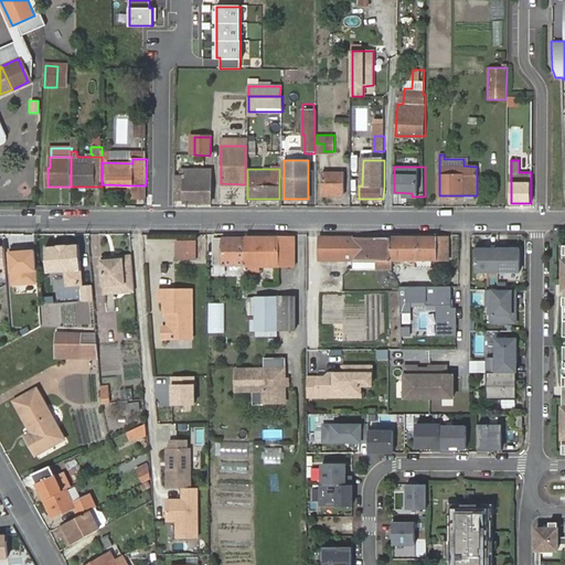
[(176,176),(176,199),(183,200),(184,202),(211,202),(210,170),(181,170),(181,176),(176,176)]
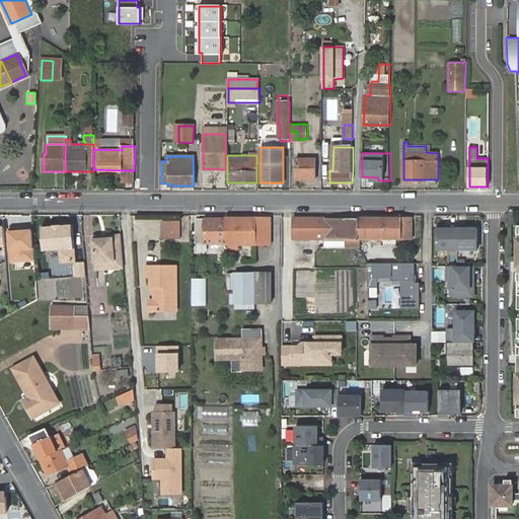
[(315,179),(315,159),(296,159),(296,179),(315,179)]
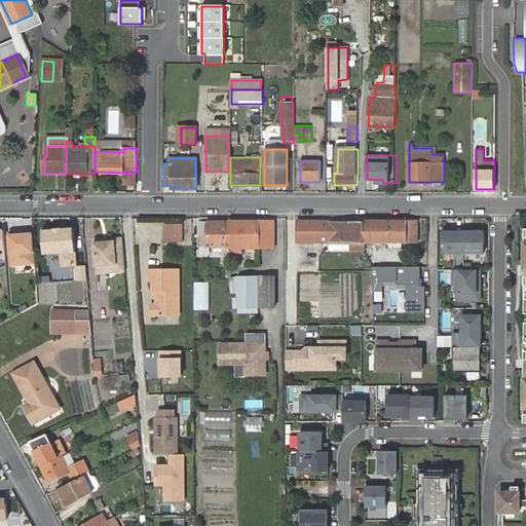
[(136,173),(124,173),(124,184),(137,184),(136,173)]
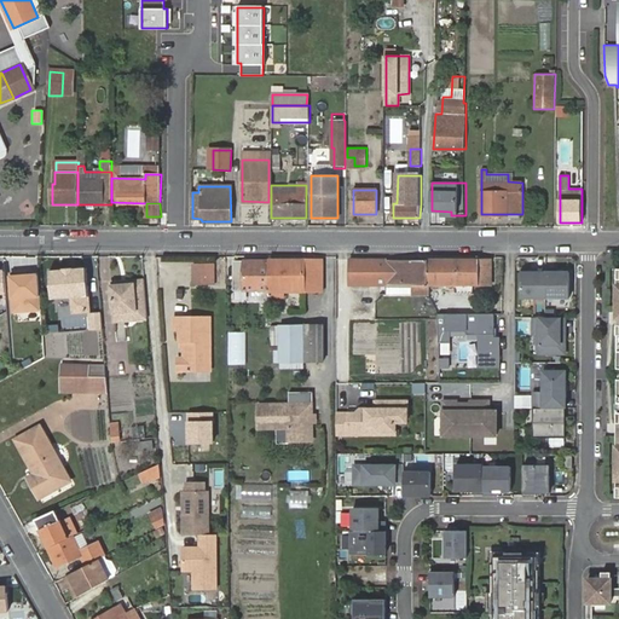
[(190,261),(190,284),(213,284),(214,261),(190,261)]
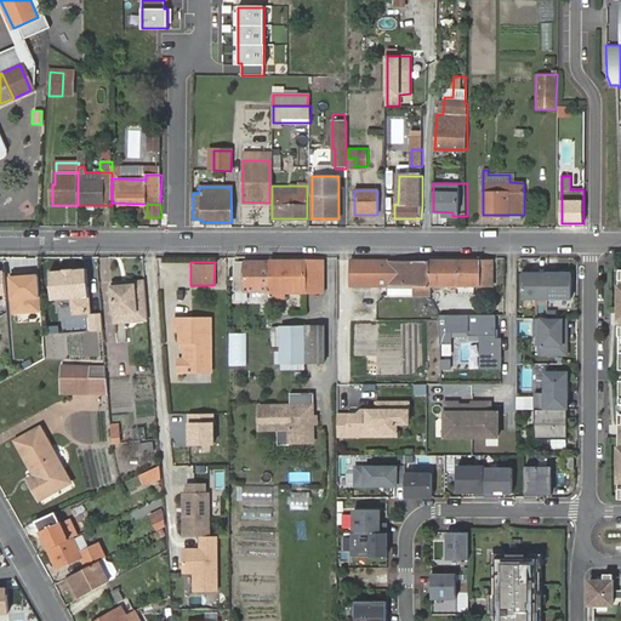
[(237,262),(235,298),(248,298),(248,294),(325,295),(325,263),(237,262)]
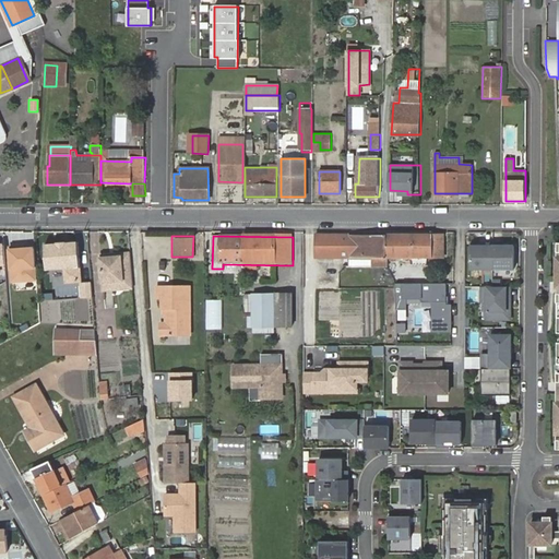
[(388,259),(388,237),(317,237),(317,259),(349,259),(373,259),(388,259)]
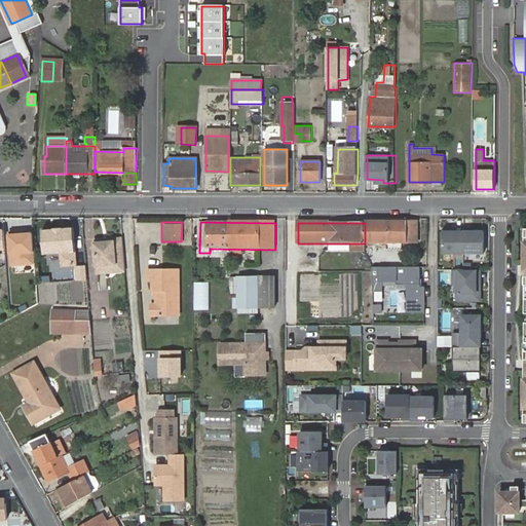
[(406,223),(365,223),(365,243),(415,243),(418,243),(418,223),(406,223)]
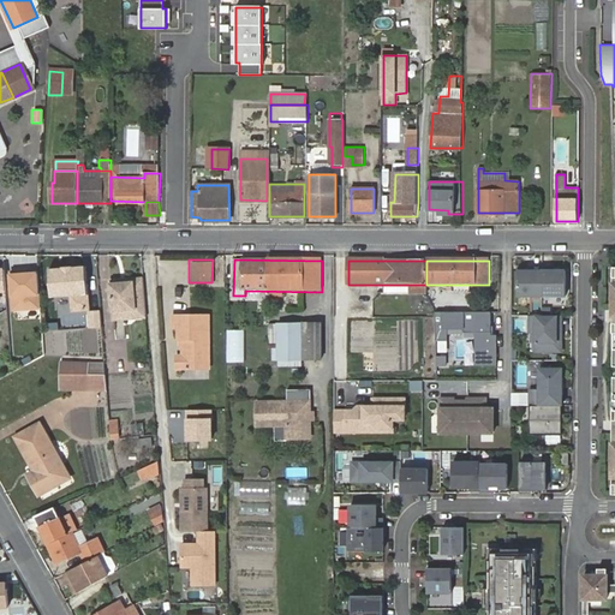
[(51,270),(53,298),(71,297),(88,294),(85,267),(51,270)]
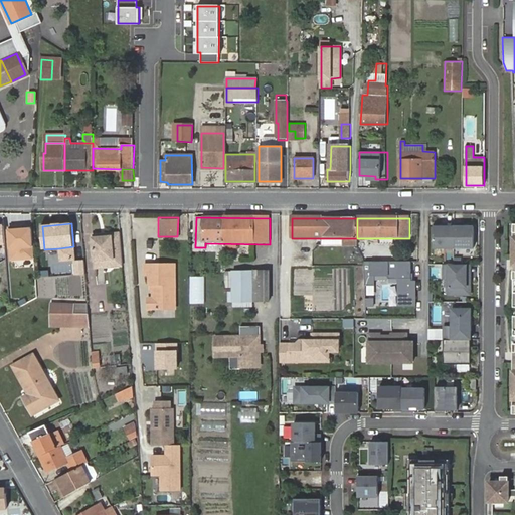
[(32,227),(7,229),(9,261),(34,260),(32,227)]
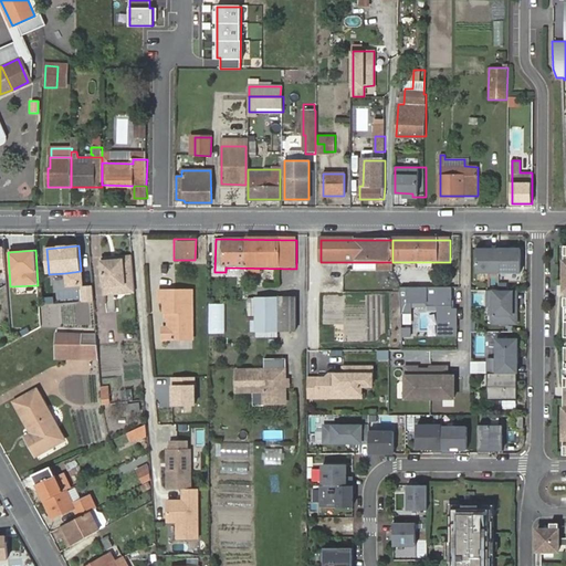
[(499,273),(499,250),(477,250),(477,273),(499,273)]
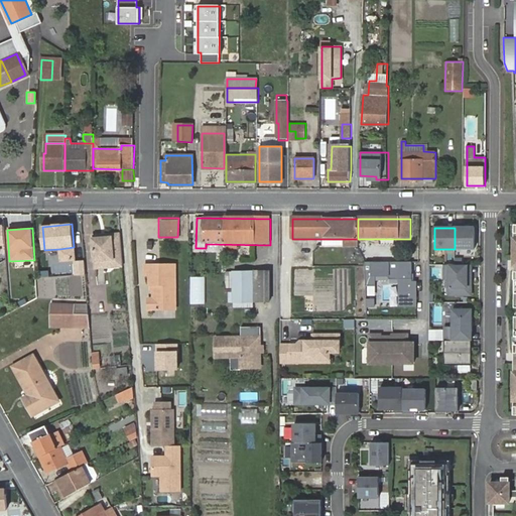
[(475,249),(475,228),(455,228),(455,249),(475,249)]
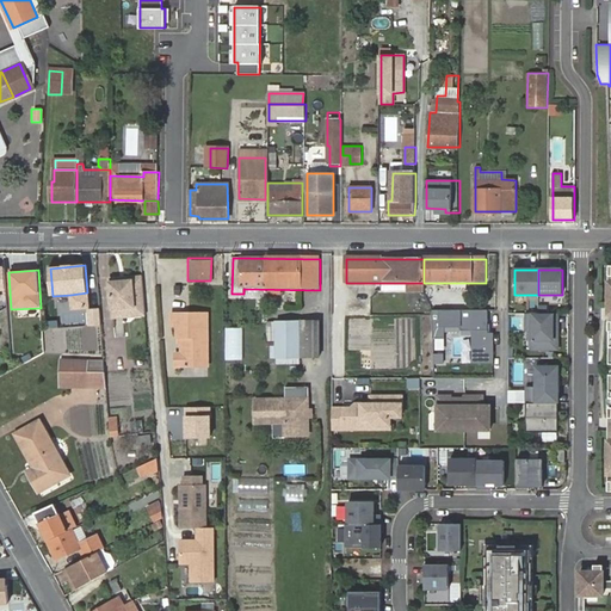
[(136,318),(147,316),(143,277),(134,278),(135,281),(122,282),(122,278),(111,279),(113,309),(135,308),(136,318)]
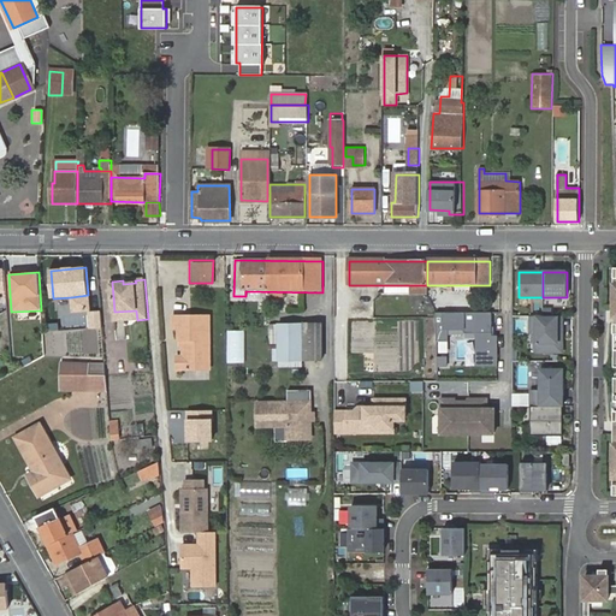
[(89,311),(88,295),(71,297),(72,312),(89,311)]
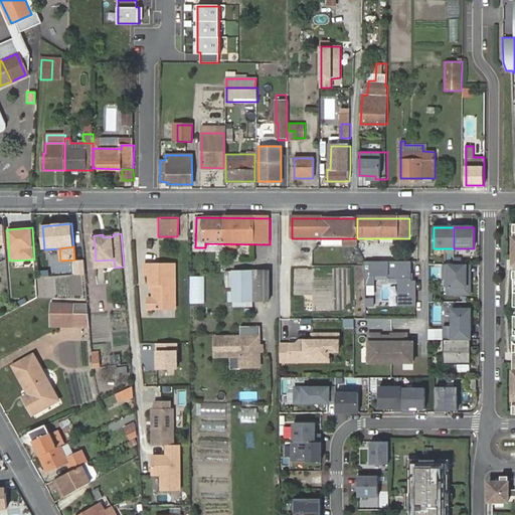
[(97,269),(115,268),(114,260),(96,261),(97,269)]
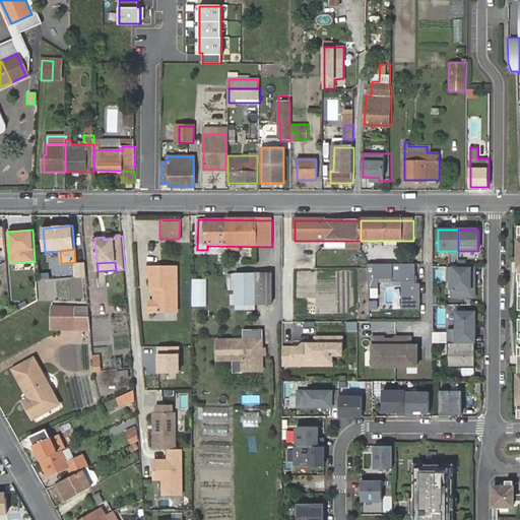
[(300,275),(312,275),(312,263),(300,263),(300,275)]
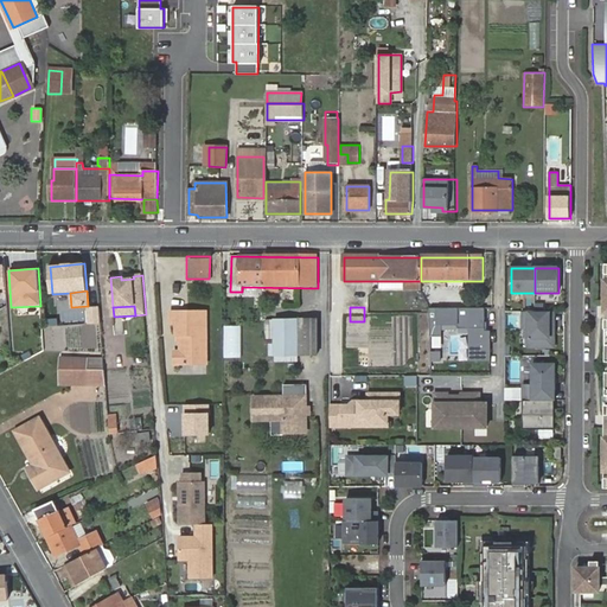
[(430,308),(430,334),(441,334),(441,324),(460,324),(460,326),(471,326),(471,359),(490,359),(490,331),(484,327),(484,308),(430,308)]
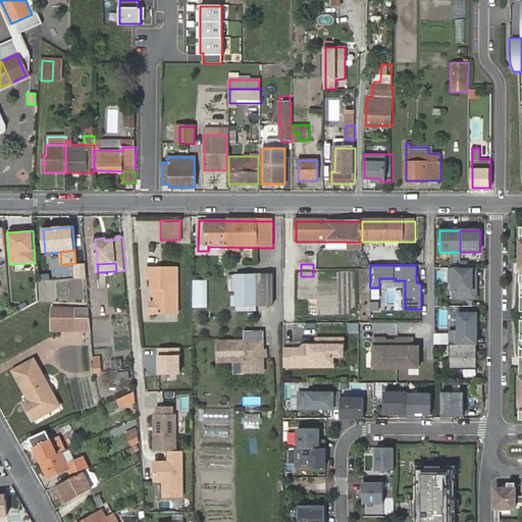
[(87,278),(87,266),(76,266),(76,279),(87,278)]
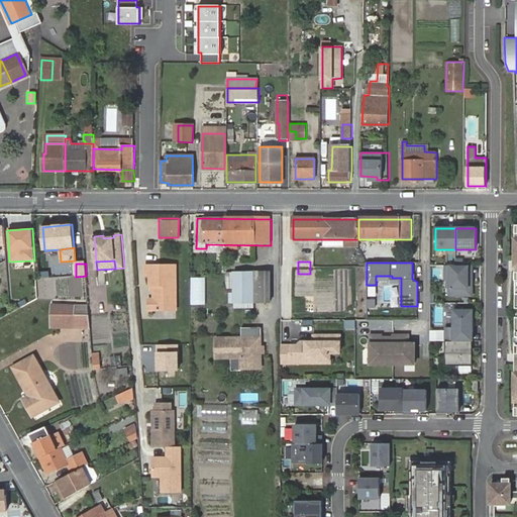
[(172,298),(175,298),(175,266),(145,266),(145,277),(149,277),(149,286),(156,286),(156,289),(152,293),(153,300),(153,309),(172,308),(172,298)]
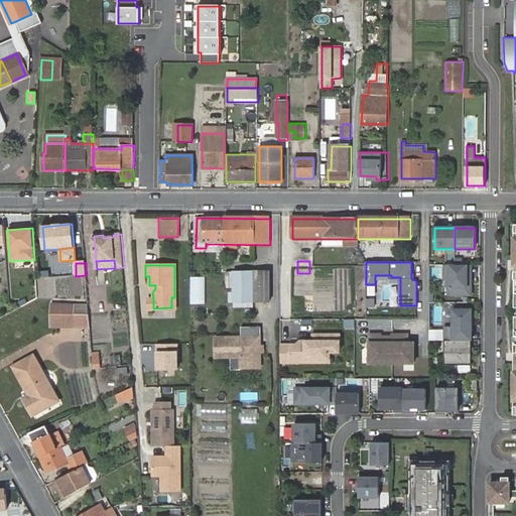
[(471,296),(471,287),(470,286),(470,275),(467,275),(467,266),(444,266),(444,279),(449,279),(449,296),(471,296)]
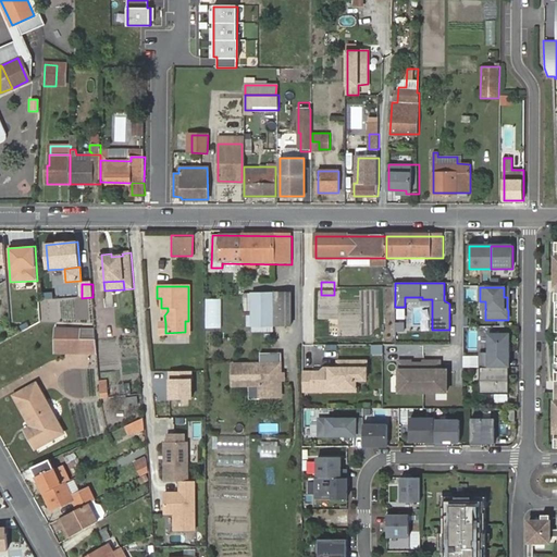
[(292,292),(251,293),(251,326),(292,326),(292,292)]
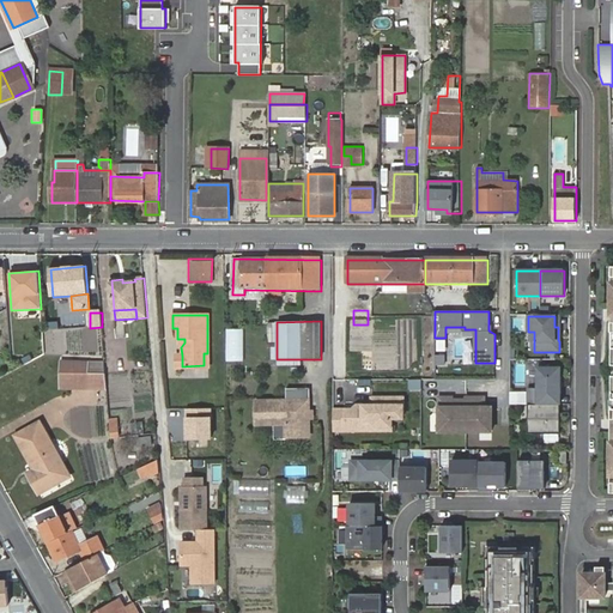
[(407,353),(431,353),(431,326),(407,326),(407,353)]
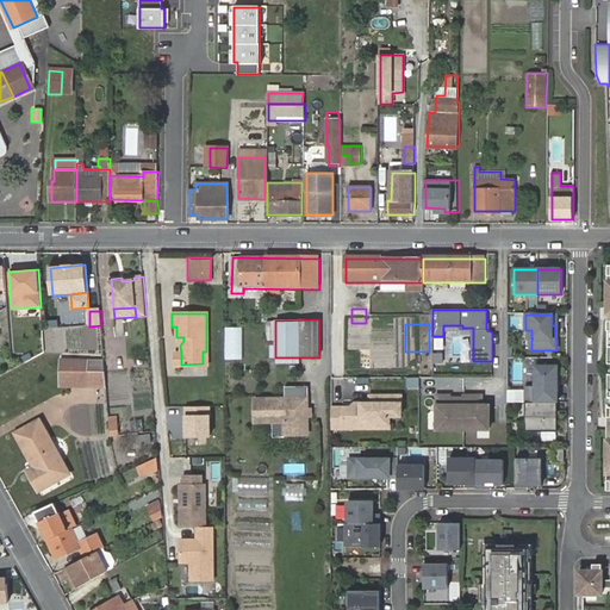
[(224,359),(257,359),(257,325),(224,325),(224,359)]
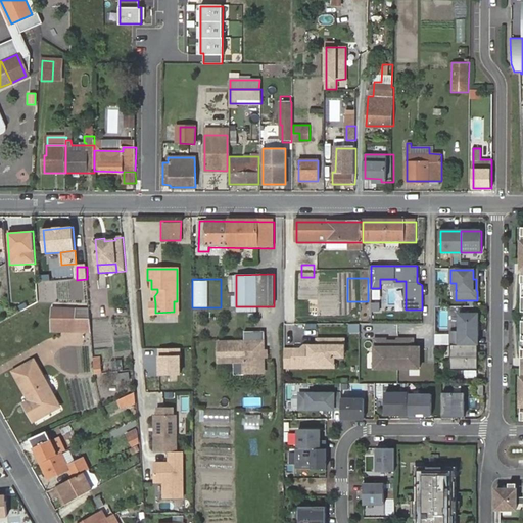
[(380,302),(372,302),(372,311),(380,311),(380,302)]
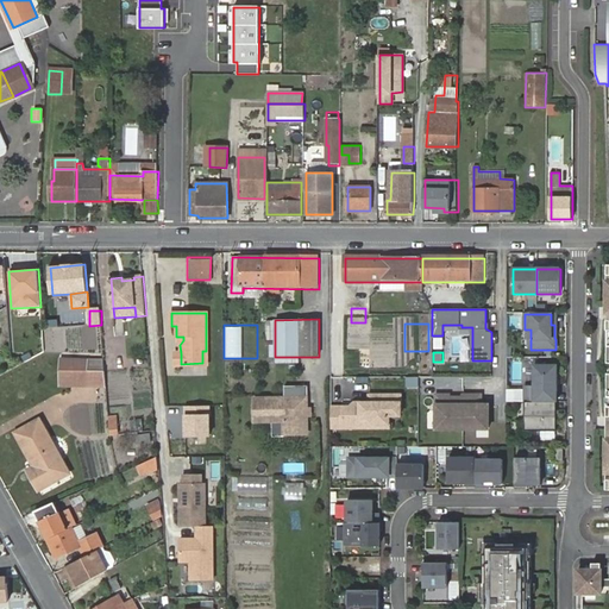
[(61,387),(106,387),(106,372),(88,371),(88,360),(62,359),(62,371),(61,387)]
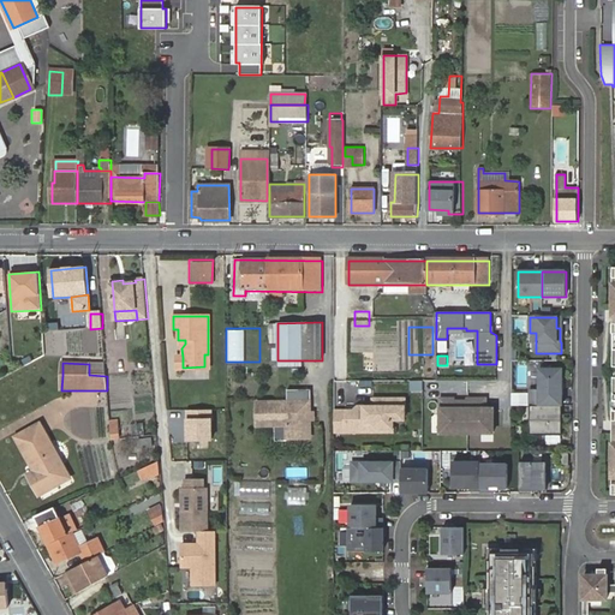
[(563,407),(563,370),(541,370),(541,390),(531,390),(531,407),(563,407)]
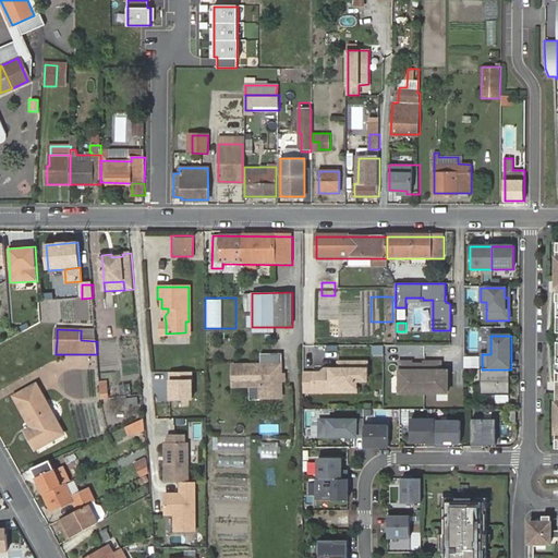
[(122,364),(136,364),(137,343),(122,343),(122,364)]
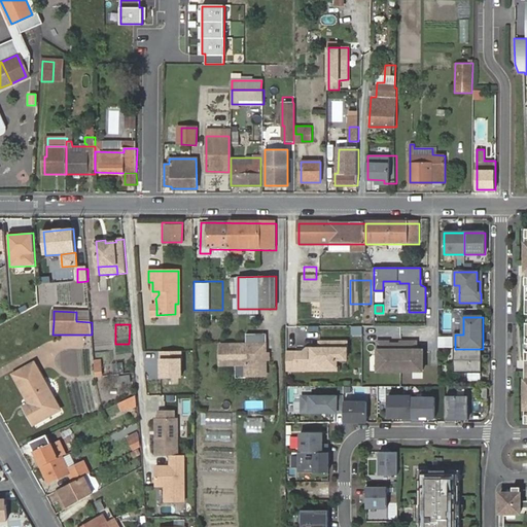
[(437,335),(436,346),(450,347),(451,336),(437,335)]
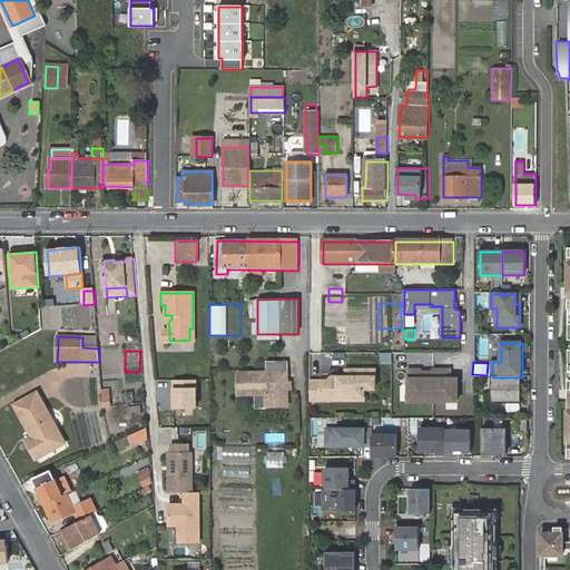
[(376,389),(376,371),(351,371),(351,377),(347,377),(333,377),(330,382),(312,382),(312,401),(330,401),(328,392),(349,392),(354,397),(366,397),(366,389),(376,389)]
